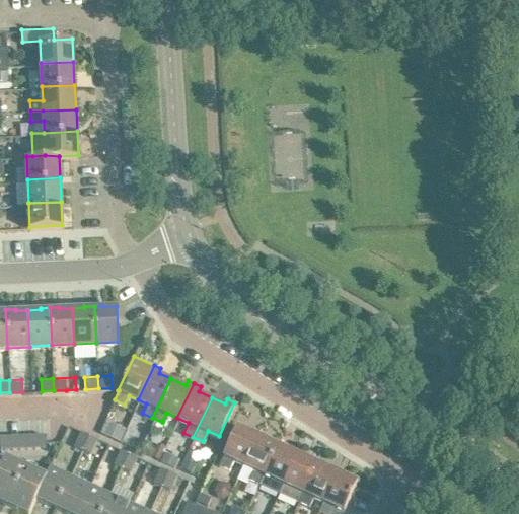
[(120,439),(125,426),(109,420),(104,432),(120,439)]
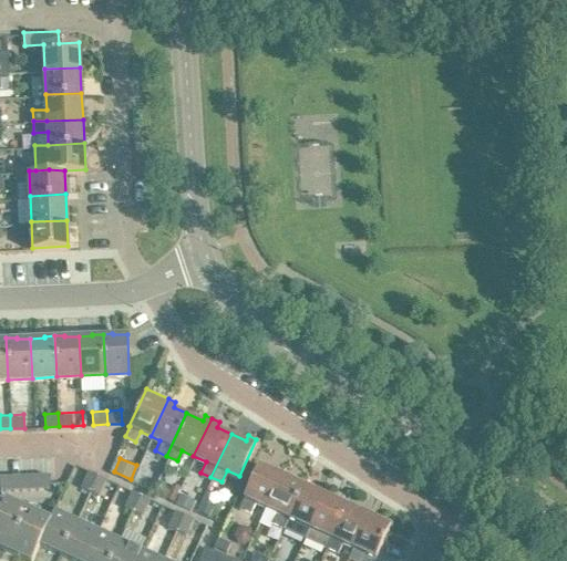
[(266,507),(281,474),(258,463),(238,506),(249,510),(254,501),(266,507)]
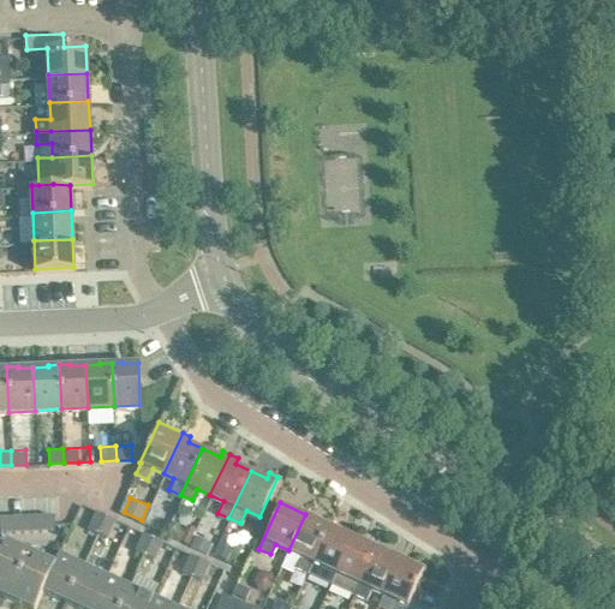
[(97,530),(105,513),(95,509),(88,526),(97,530)]
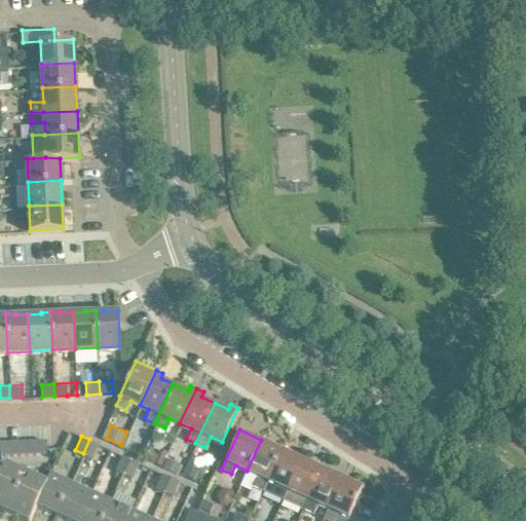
[(135,450),(139,443),(127,437),(123,445),(135,450)]
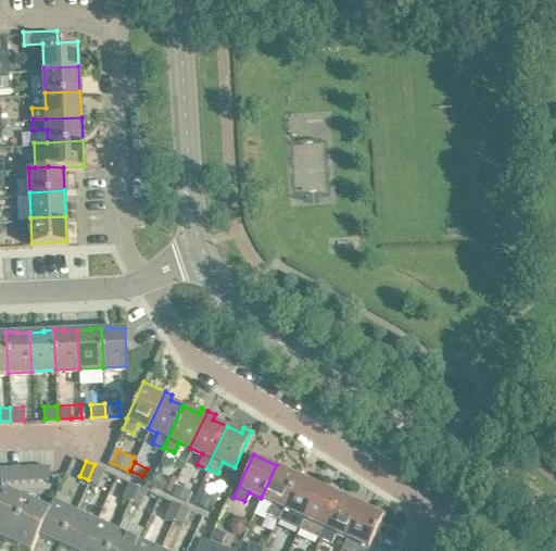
[(97,484),(103,467),(95,464),(88,479),(97,484)]
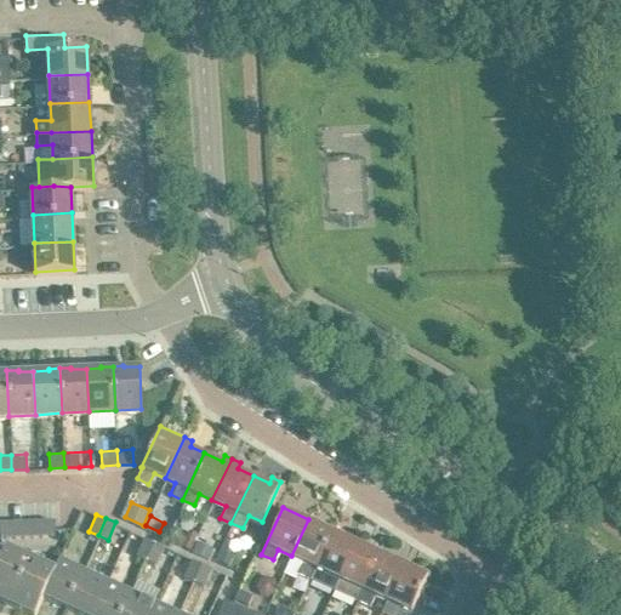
[(311,576),(332,530),(308,519),(291,556),(302,562),(298,571),(311,576)]
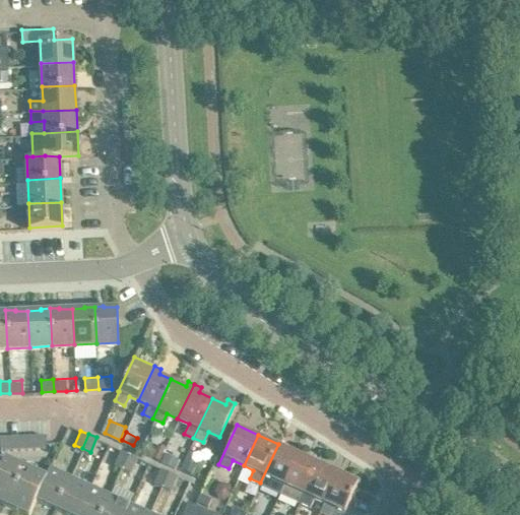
[(279,492),(298,453),(278,444),(260,483),(279,492)]
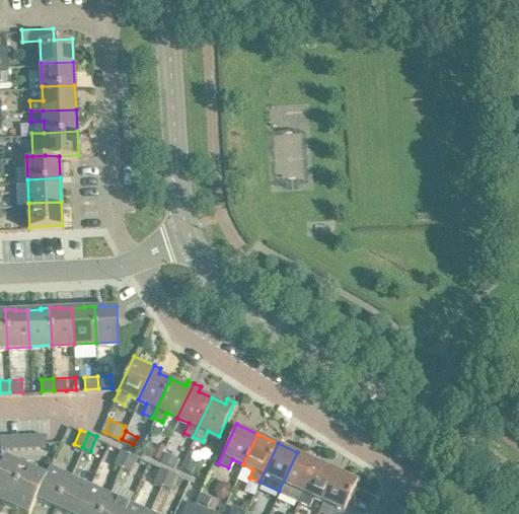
[(120,465),(127,450),(119,446),(112,461),(120,465)]
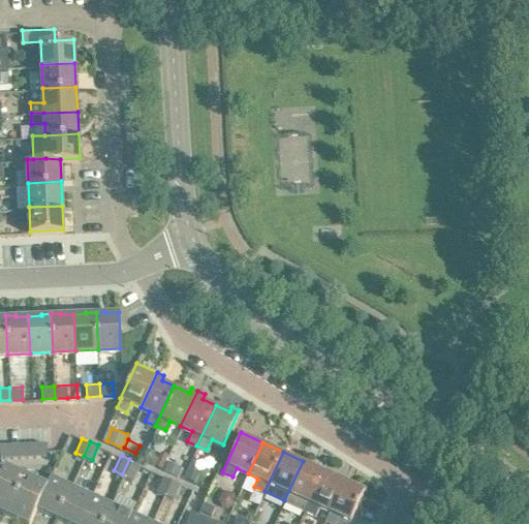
[(131,478),(137,463),(129,459),(122,474),(131,478)]
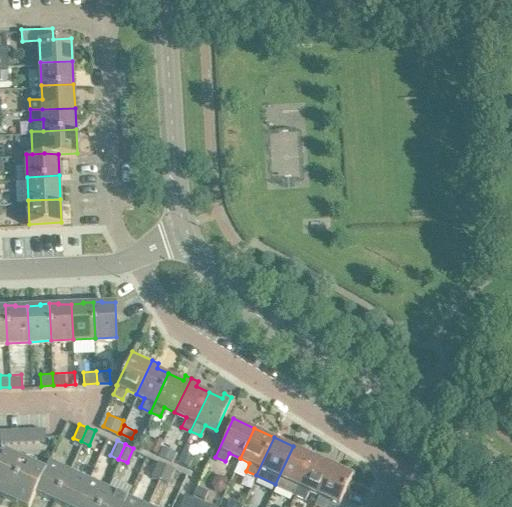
[(295,494),(313,455),(293,446),(275,484),(285,489),(295,494)]
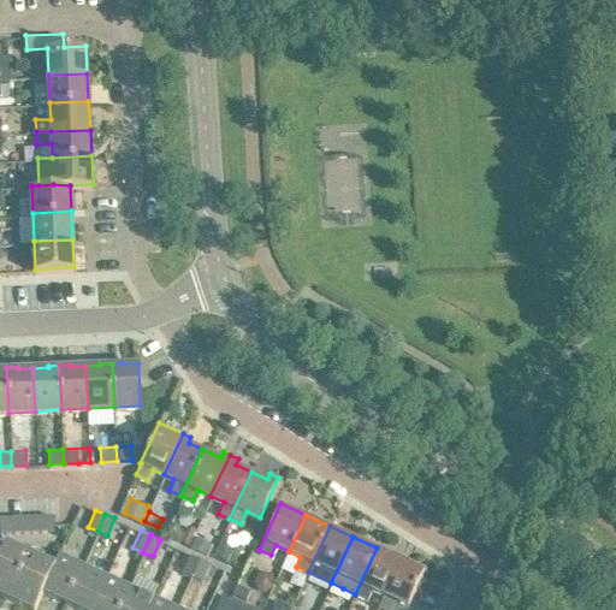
[(0,592),(34,608),(42,590),(54,563),(52,562),(6,540),(0,551),(0,592)]
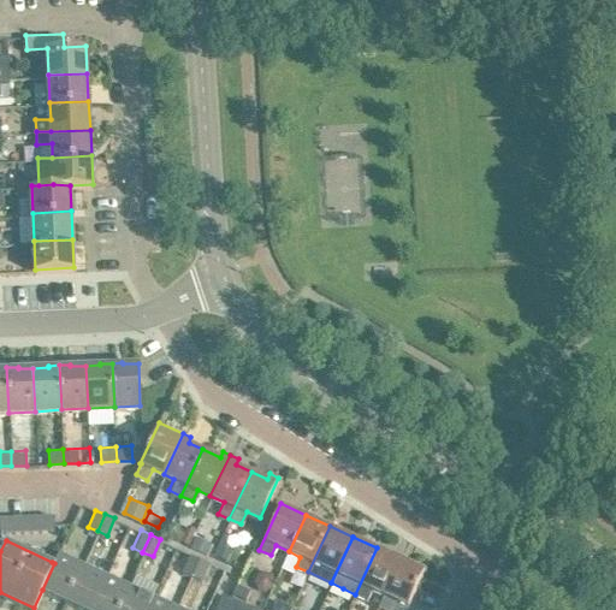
[(383,594),(400,558),(377,548),(355,594),(366,599),(371,588),(383,594)]
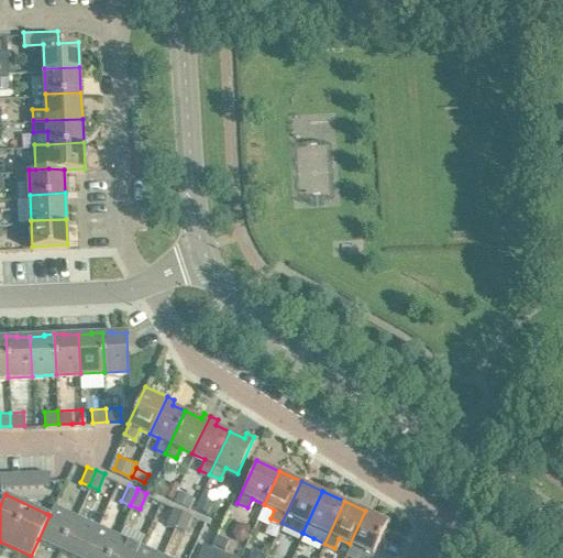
[(76,514),(53,504),(47,514),(50,515),(39,539),(61,549),(76,514)]
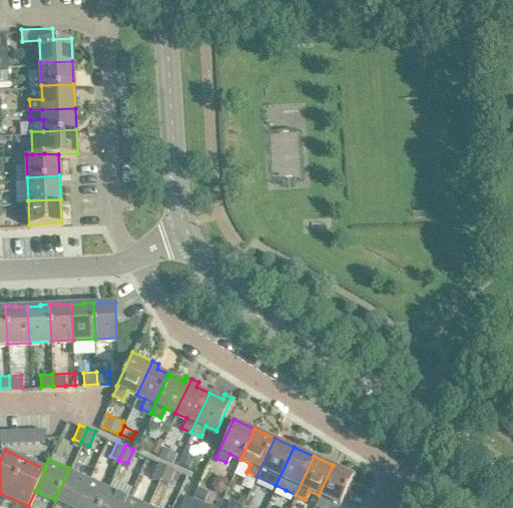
[(158,478),(165,463),(157,460),(150,475),(158,478)]
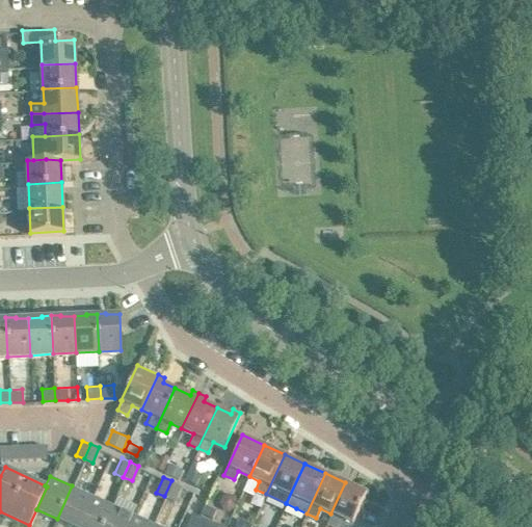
[(173,500),(176,495),(180,484),(171,480),(164,496),(173,500)]
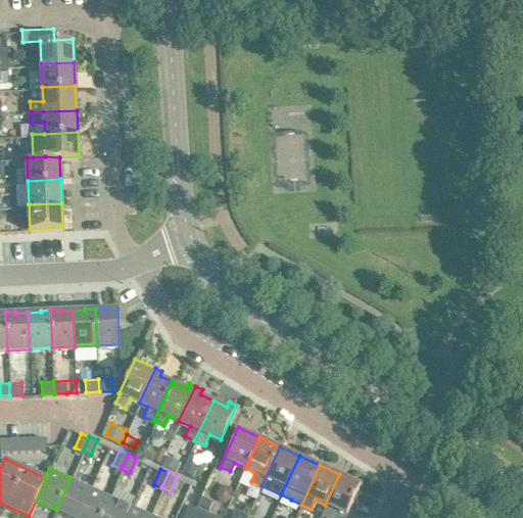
[(343,517),(359,486),(360,483),(339,474),(325,505),(335,510),(331,517),(343,517)]
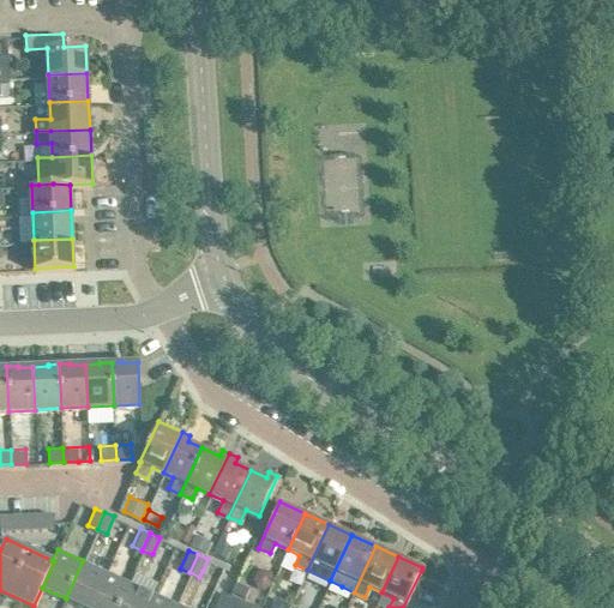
[(86,607),(90,607),(107,571),(83,560),(66,599),(86,607)]
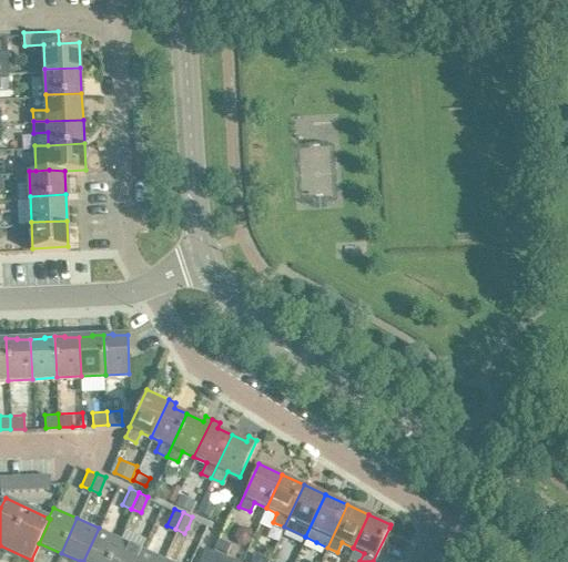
[(110,561),(121,538),(99,528),(83,561),(110,561)]
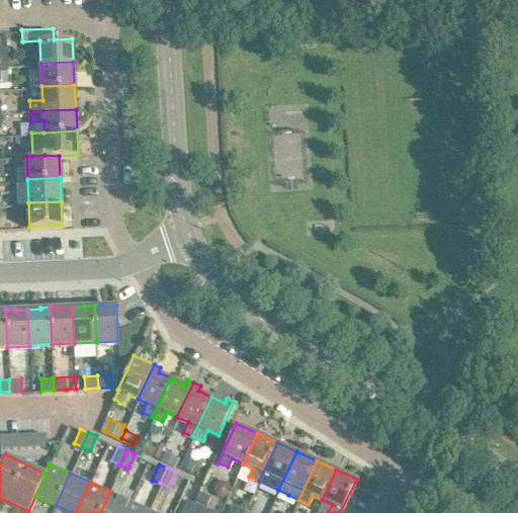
[(206,502),(210,495),(199,490),(195,497),(206,502)]
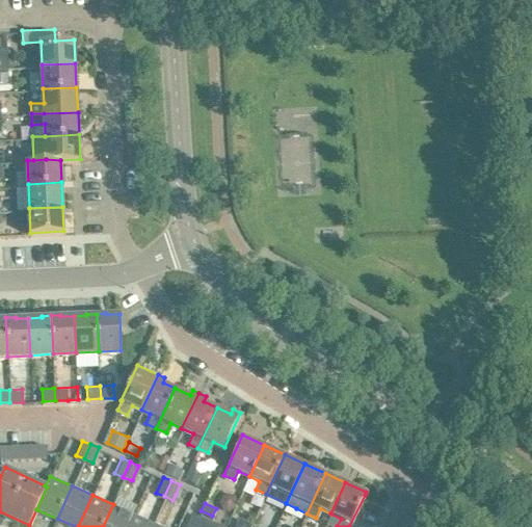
[(127,526),(134,514),(113,504),(103,526),(127,526)]
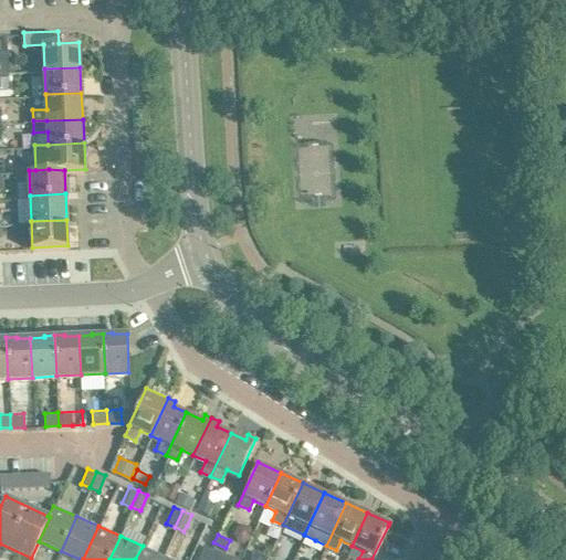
[(210,559),(217,549),(205,543),(197,559),(210,559)]
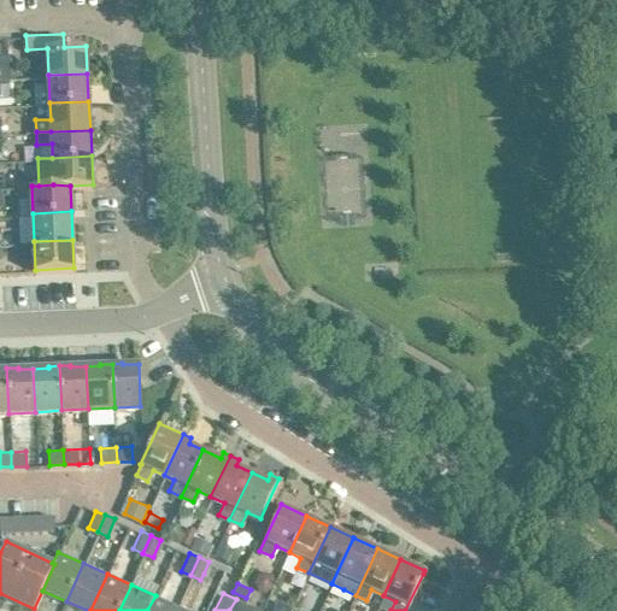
[(176,610),(178,606),(156,595),(147,610),(176,610)]
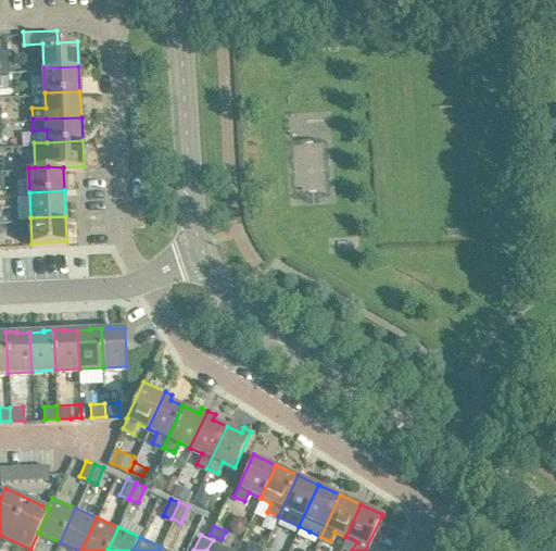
[(222,550),(225,546),(213,540),(206,550),(222,550)]
